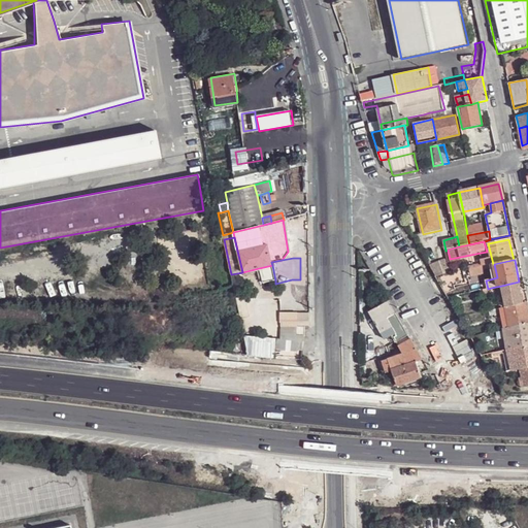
[(429,266),(435,276),(451,273),(448,262),(429,266)]
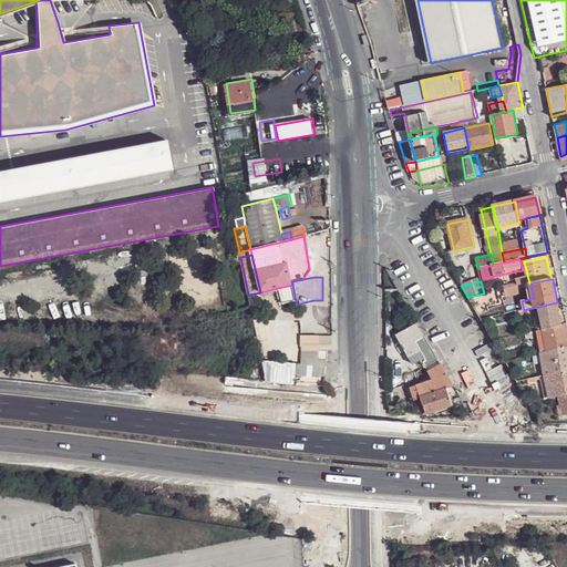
[(292,285),(278,288),(281,300),(282,305),(296,301),(292,285)]
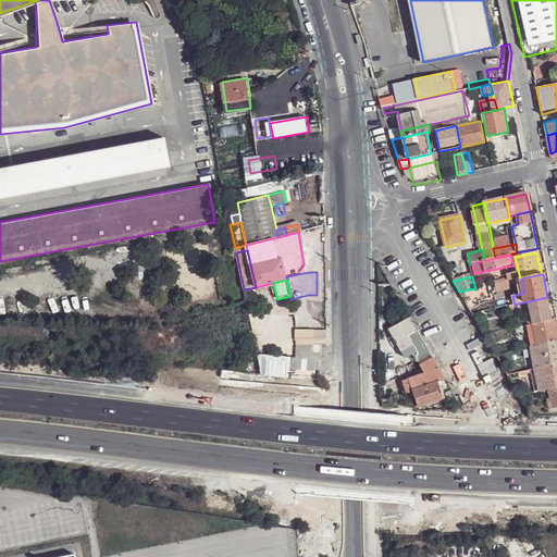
[(510,281),(496,284),(497,291),(516,287),(515,280),(510,281)]
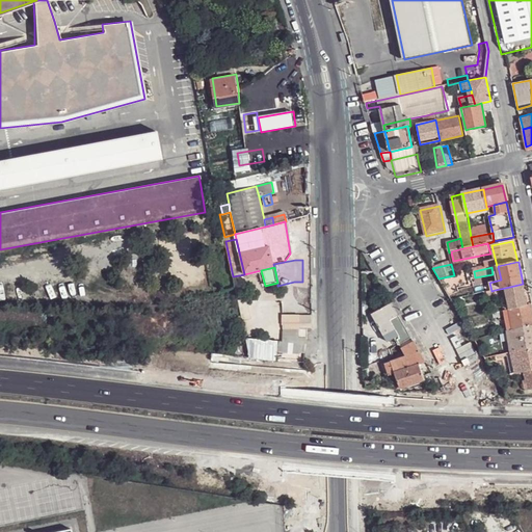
[(523,284),(505,288),(510,310),(528,307),(523,284)]
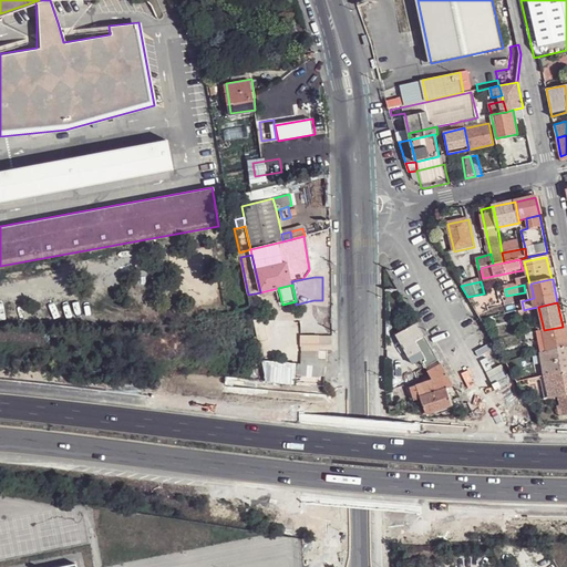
[(260,306),(253,307),(255,320),(264,318),(260,306)]
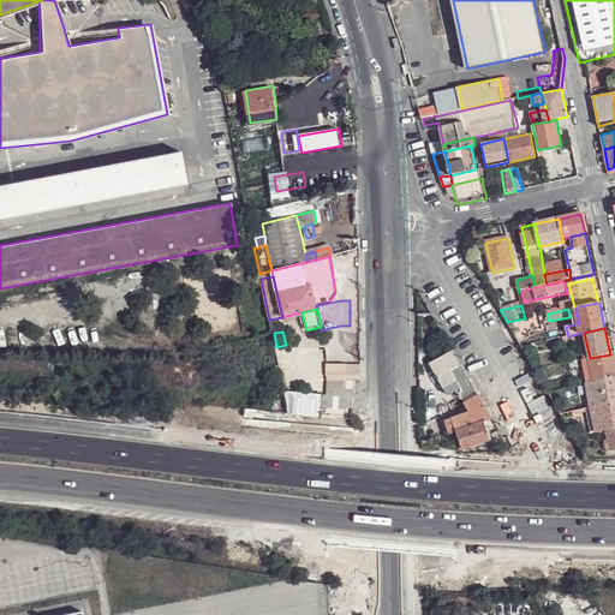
[(567,336),(563,338),(566,346),(573,345),(572,335),(568,336),(567,336)]
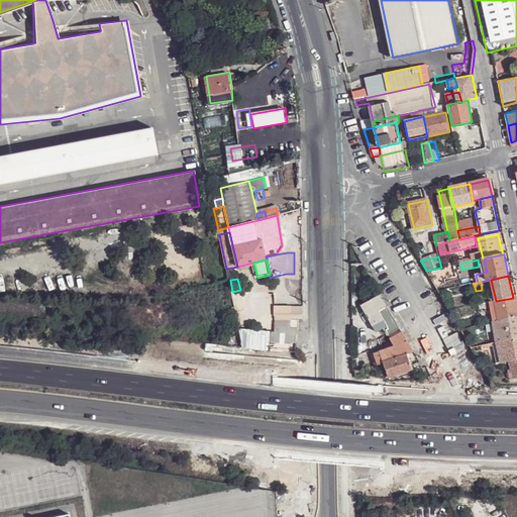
[(362,307),(377,332),(386,327),(378,311),(386,305),(380,295),(362,307)]
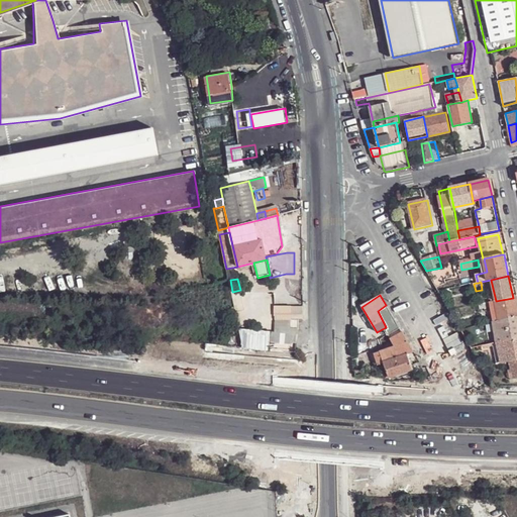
[(499,321),(516,316),(516,300),(516,297),(513,298),(496,301),(495,302),(499,321)]
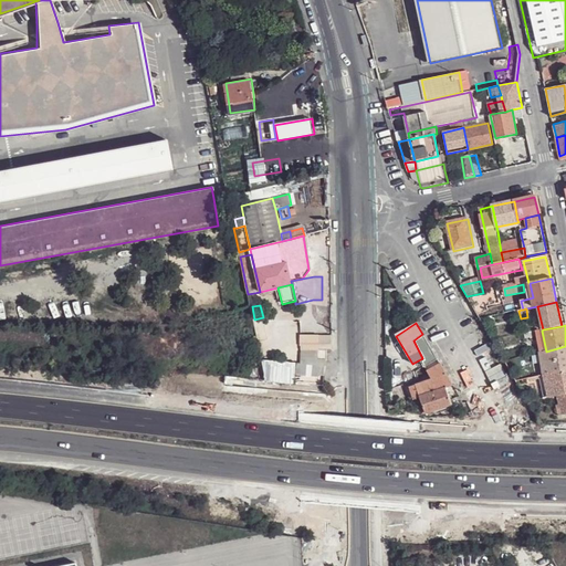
[(541,353),(546,352),(542,331),(537,332),(541,353)]
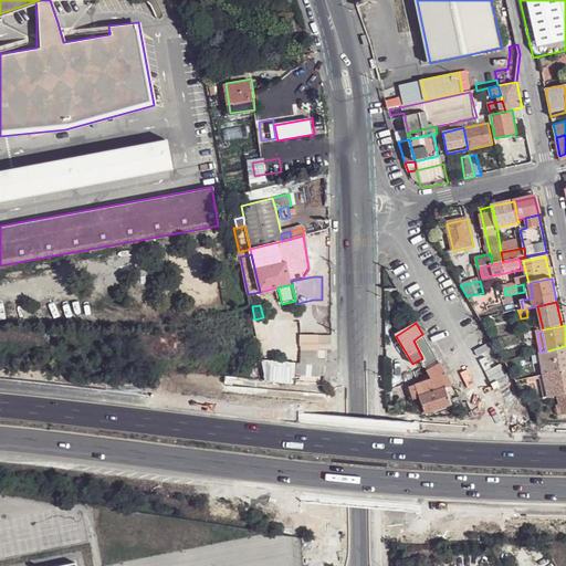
[(435,353),(423,333),(422,334),(413,341),(422,358),(423,357),(435,378),(446,374),(435,353)]
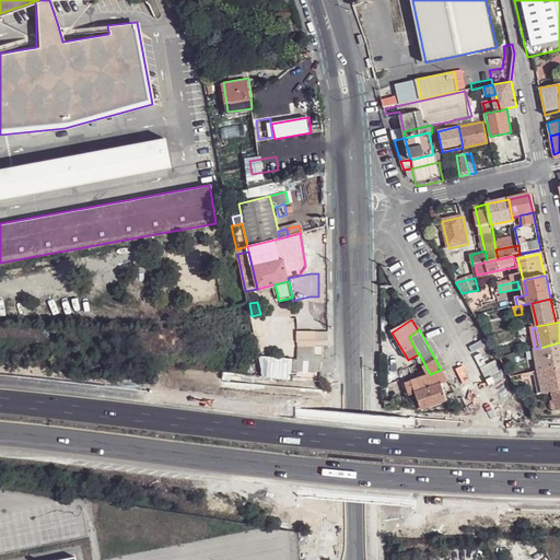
[(296,358),(314,358),(313,348),(323,347),(328,347),(328,333),(314,333),(314,346),(296,346),(296,358)]
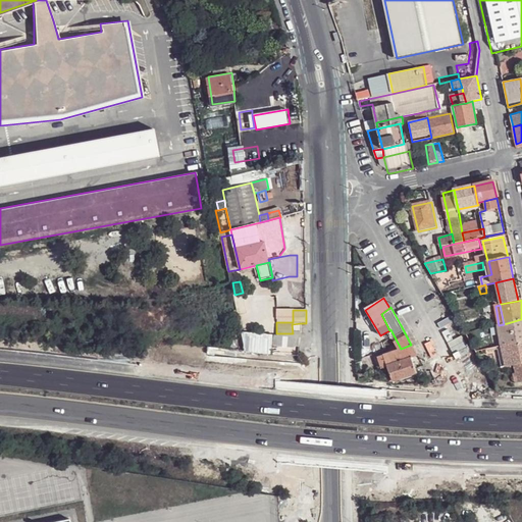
[(507,345),(521,341),(521,319),(504,324),(507,345)]
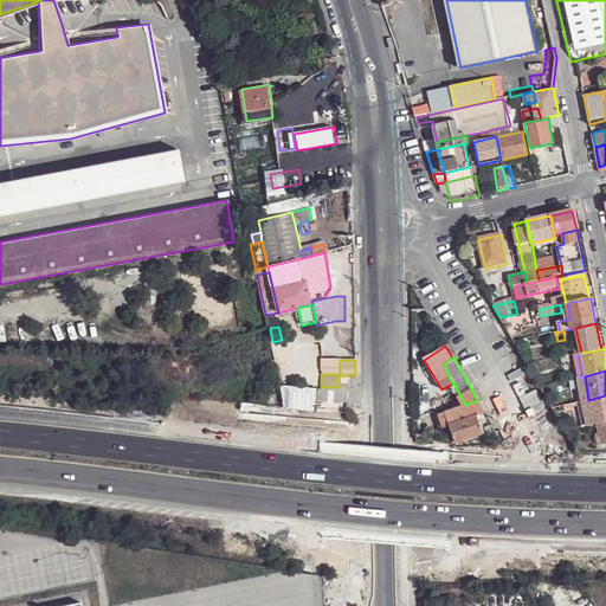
[(350,387),(349,375),(339,376),(340,387),(350,387)]
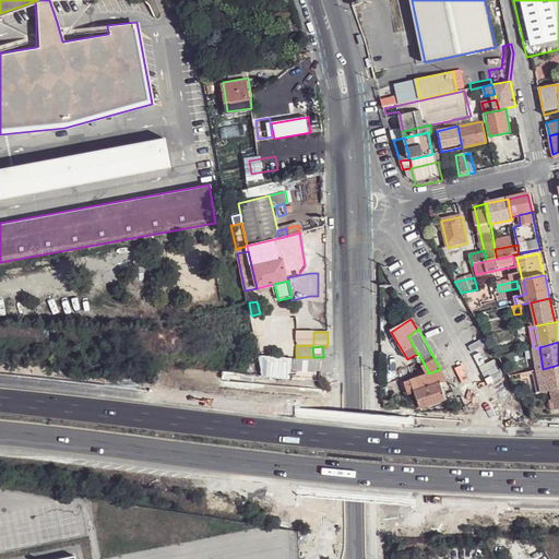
[(538,370),(543,369),(539,347),(534,348),(536,361),(538,370)]
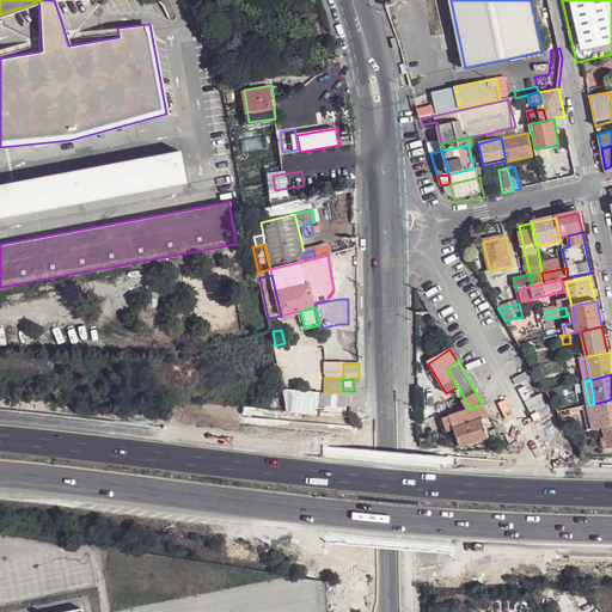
[(585,381),(576,384),(579,397),(587,396),(585,381)]
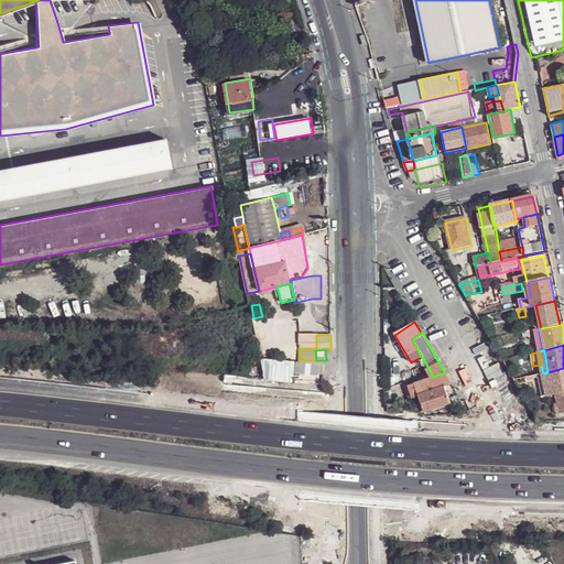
[(263,369),(266,381),(292,383),(293,371),(294,362),(262,359),(263,369)]
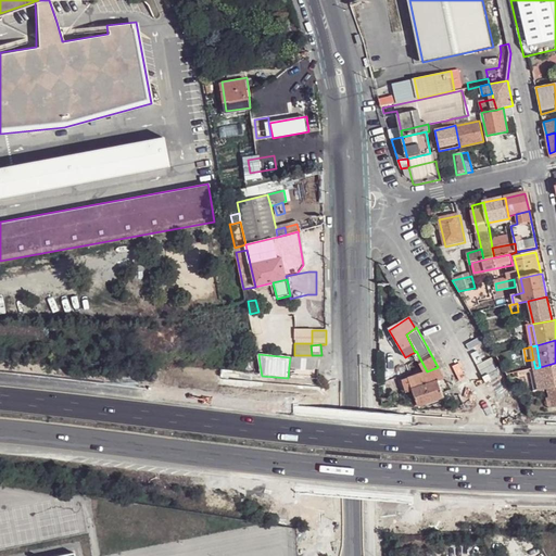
[(316,368),(317,358),(290,357),(289,366),(316,368)]
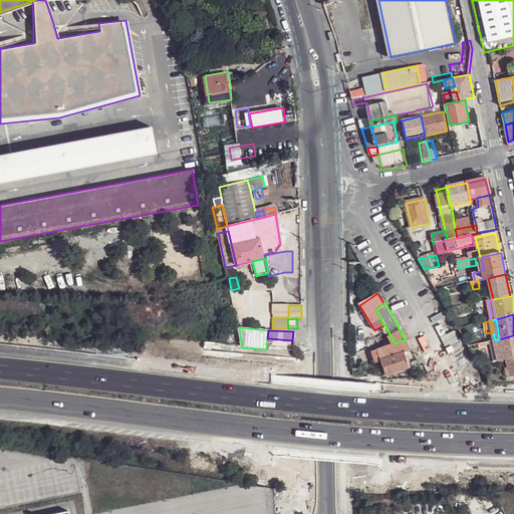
[(498,361),(503,360),(513,357),(513,335),(499,339),(495,340),(498,361)]
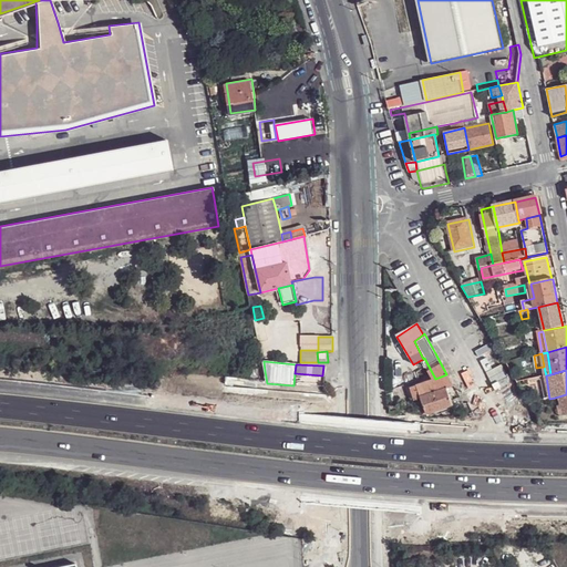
[(435,379),(416,385),(418,391),(420,398),(446,388),(453,385),(446,374),(435,379)]
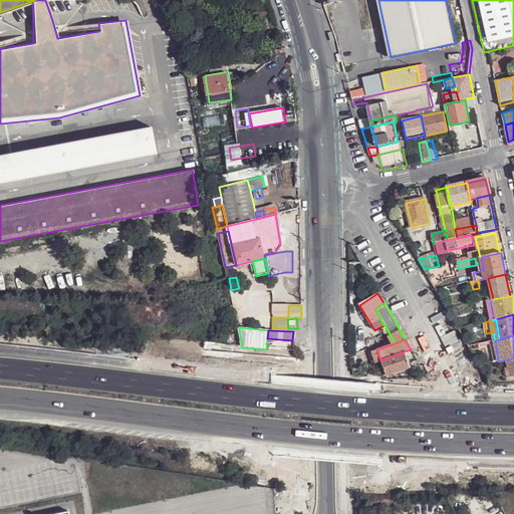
[(378,354),(377,349),(369,351),(372,363),(375,362),(373,356),(378,354)]
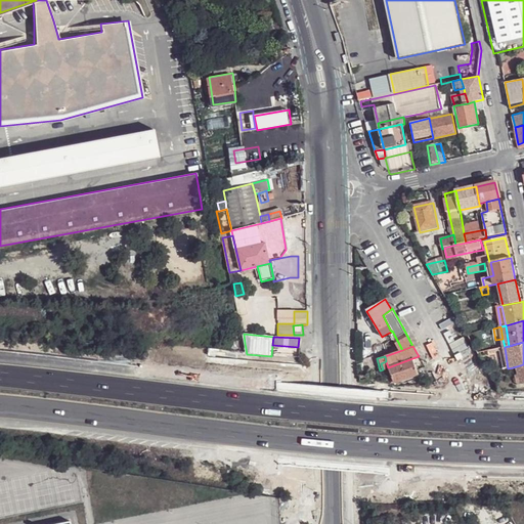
[(418,374),(412,358),(388,367),(393,382),(418,374)]
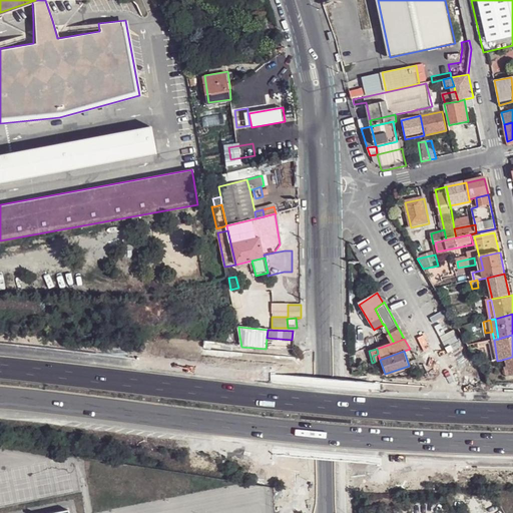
[(512,376),(512,357),(502,360),(503,366),(505,378),(509,378),(512,376)]
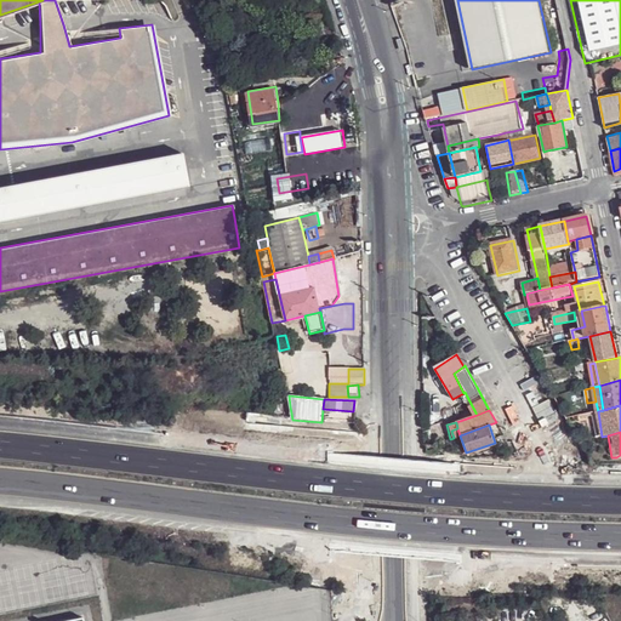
[(503,436),(497,438),(501,445),(507,442),(503,436)]
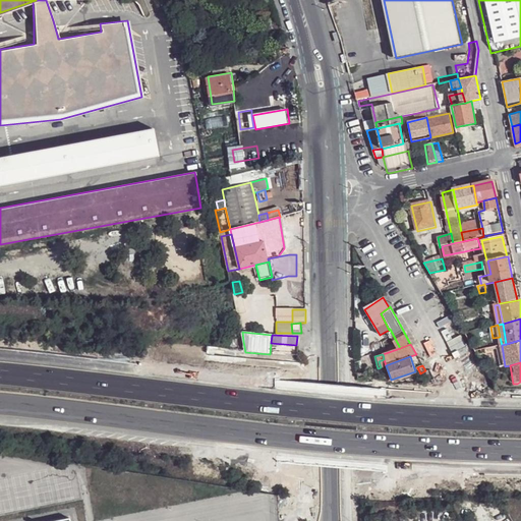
[(505,366),(501,367),(503,373),(511,371),(510,365),(505,366)]
